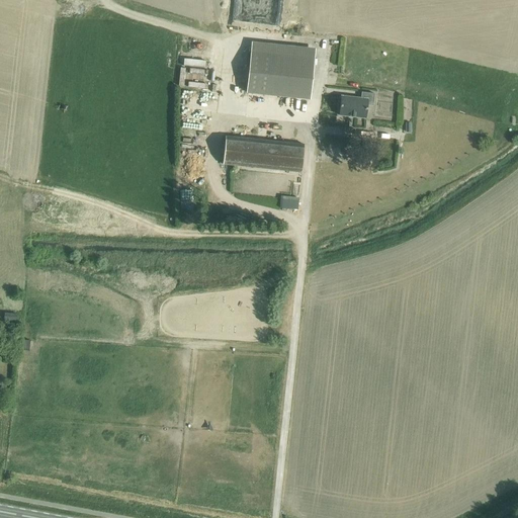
[(252,53),(248,93),(309,100),(313,59),(252,53)]
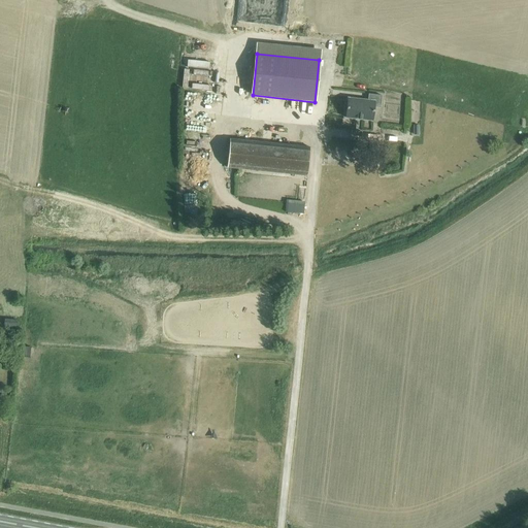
[(211,74),(212,62),(196,61),(195,73),(211,74)]
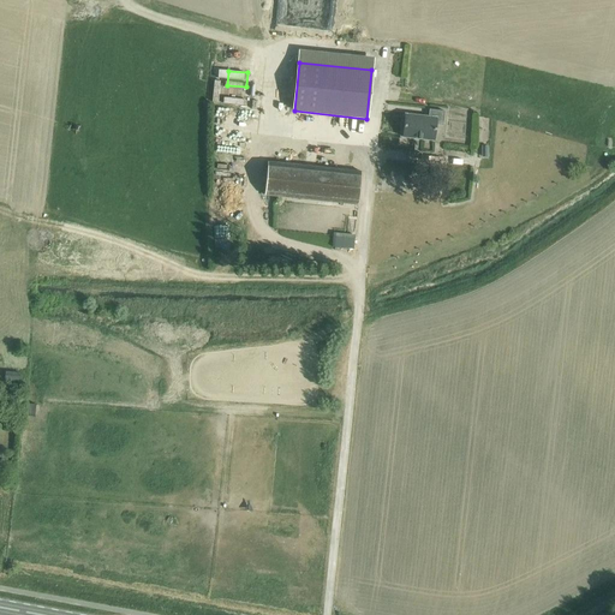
[(429,117),(405,114),(402,137),(434,141),(436,125),(443,126),(445,112),(429,109),(429,117)]
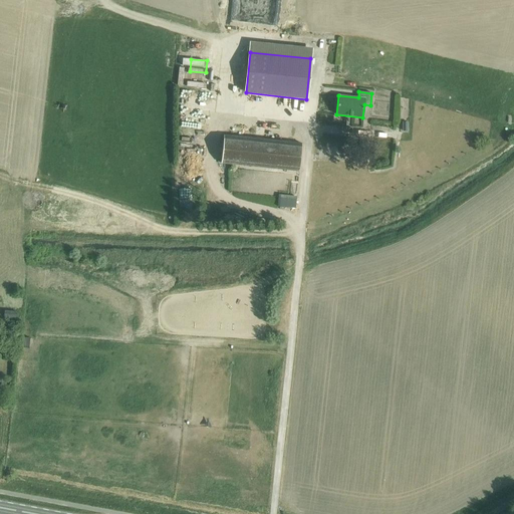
[(221,164),(299,172),(301,144),(224,136),(221,164)]
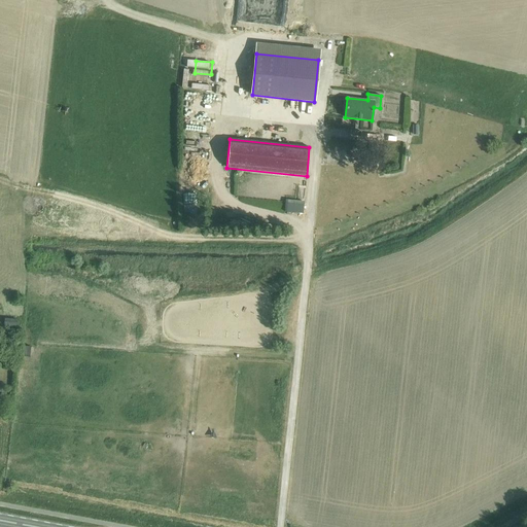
[(363,167),(377,168),(377,160),(363,159),(363,167)]
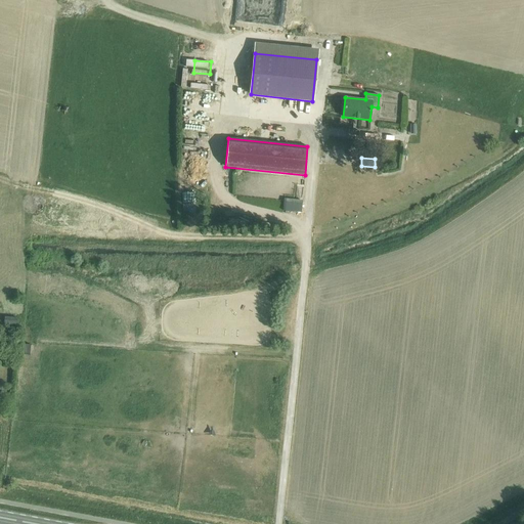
[(284,211),(302,213),(302,203),(284,202),(284,211)]
